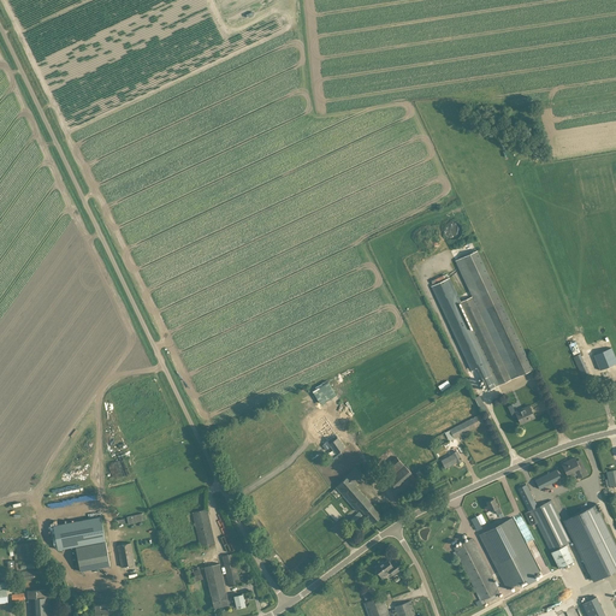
[(533,371),(510,323),(477,250),(456,260),(472,296),(461,302),(450,278),(433,285),(473,369),(477,367),(487,390),(527,372),(527,373),(533,371)]
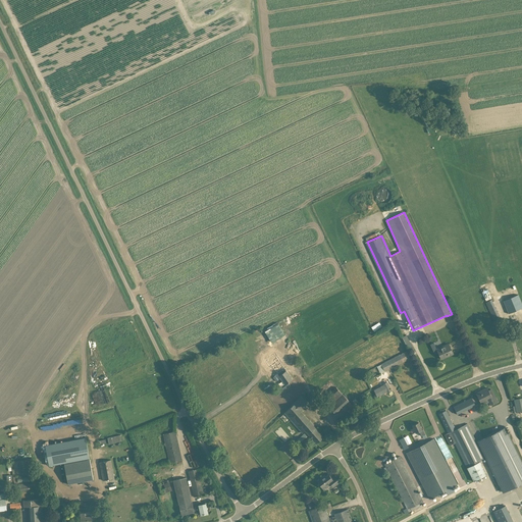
[(504,302),(510,314),(521,308),(521,303),(518,295),(504,302)]
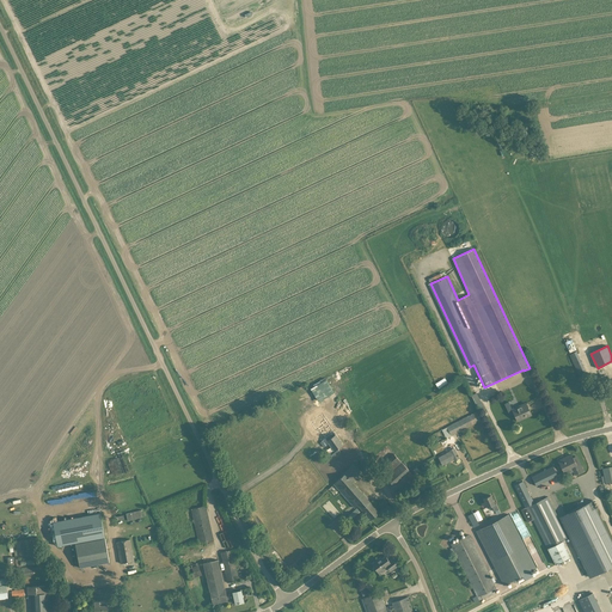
[(576,352),(570,355),(569,355),(581,379),(588,375),(576,352)]
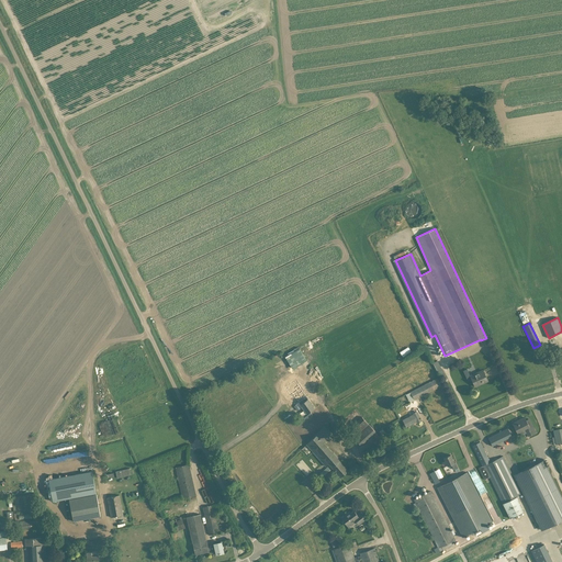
[(400,352),(403,357),(412,351),(408,346),(400,352)]
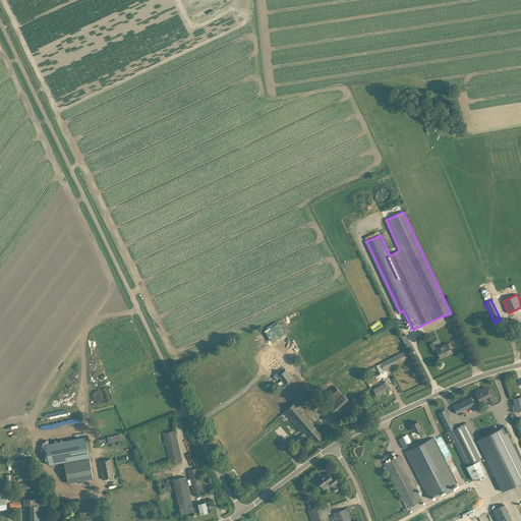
[(407,347),(411,345),(404,328),(400,330),(407,347)]
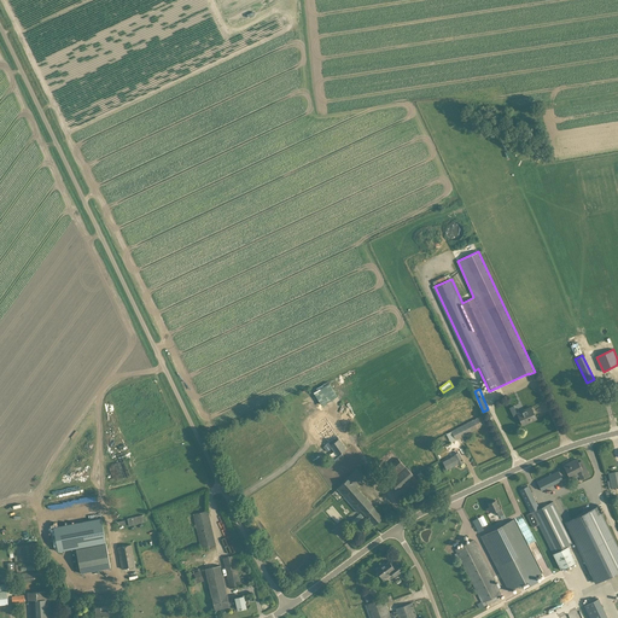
[(531,407),(517,414),(523,426),(537,419),(531,407)]
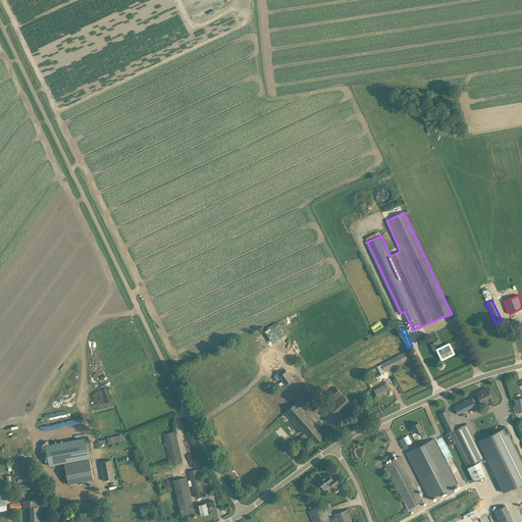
[(410,359),(406,351),(380,364),(384,372),(410,359)]
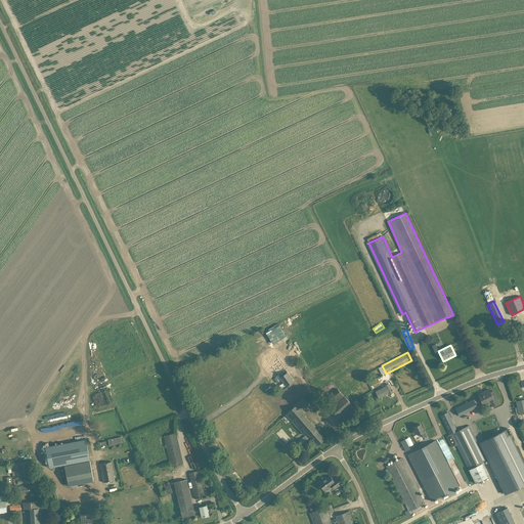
[(277,374),(285,368),(275,354),(267,360),(269,361),(266,363),(271,368),(273,367),(277,374)]
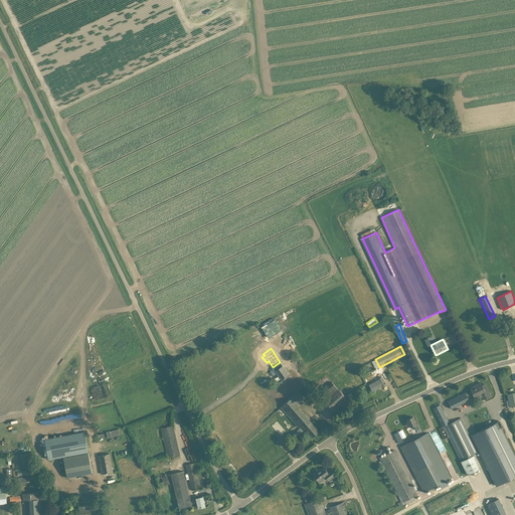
[(274,369),(272,371),(275,375),(277,373),(281,379),(288,374),(283,365),(276,370),(274,369)]
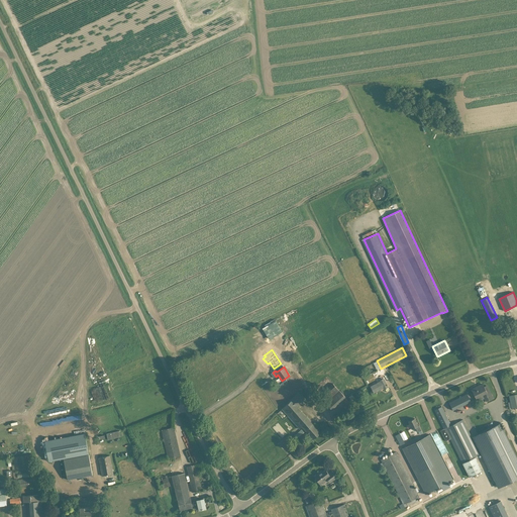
[(384,390),(389,387),(384,379),(380,381),(379,381),(380,382),(378,383),(370,387),(374,393),(383,389),(384,390)]
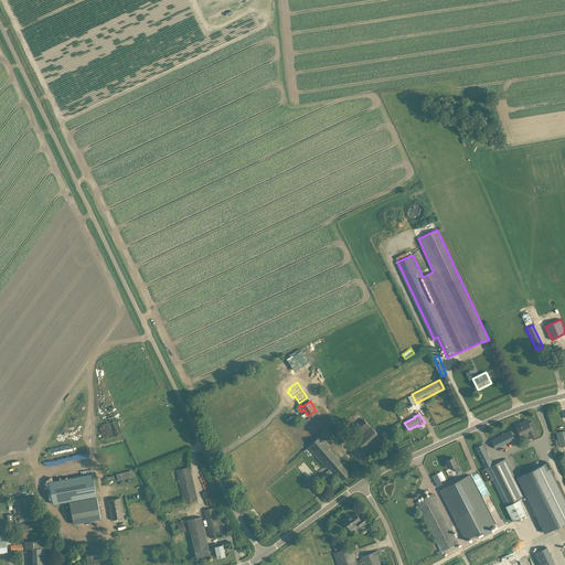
[(371,427),(364,419),(349,433),(355,440),(362,448),(377,434),(371,427)]
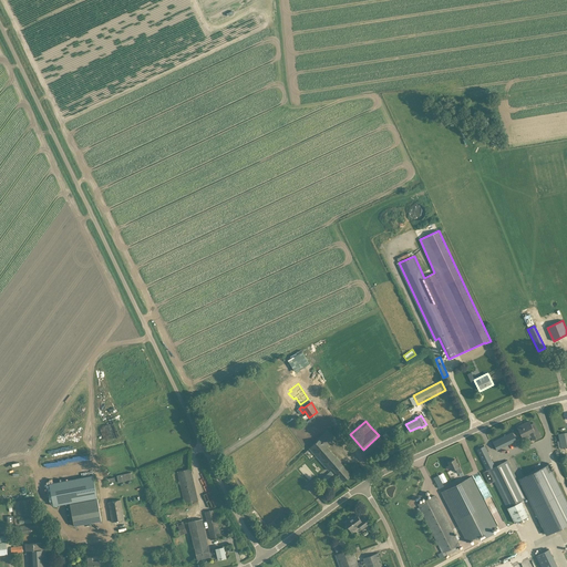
[(529,421),(525,423),(524,423),(524,424),(518,428),(518,426),(517,426),(519,432),(523,437),(529,433),(531,436),(533,441),(540,436),(536,428),(534,423),(531,424),(529,421)]
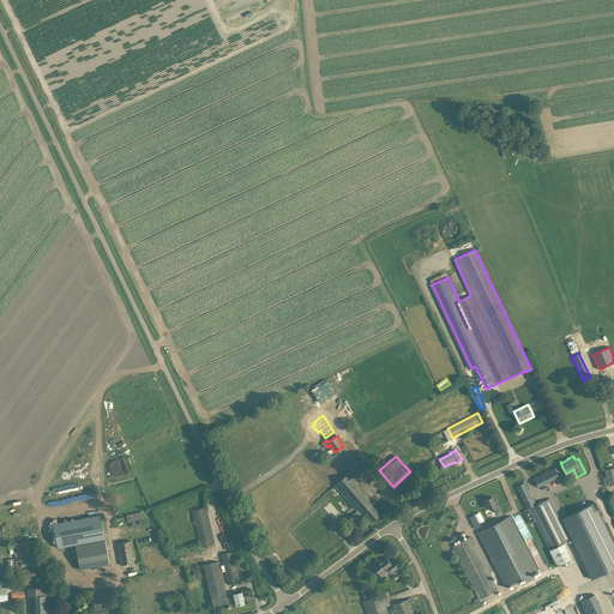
[(380,515),(369,501),(354,483),(362,475),(354,467),(345,475),(345,476),(335,486),(336,488),(350,504),(353,506),(356,510),(359,507),(372,522),(380,515)]
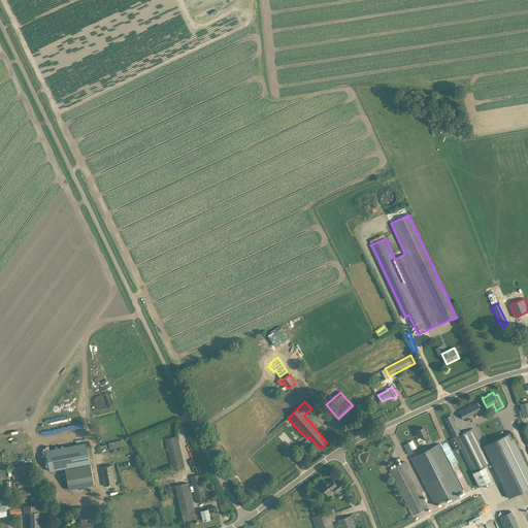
[(520,403),(521,410),(519,410),(520,417),(527,415),(527,402),(520,403)]
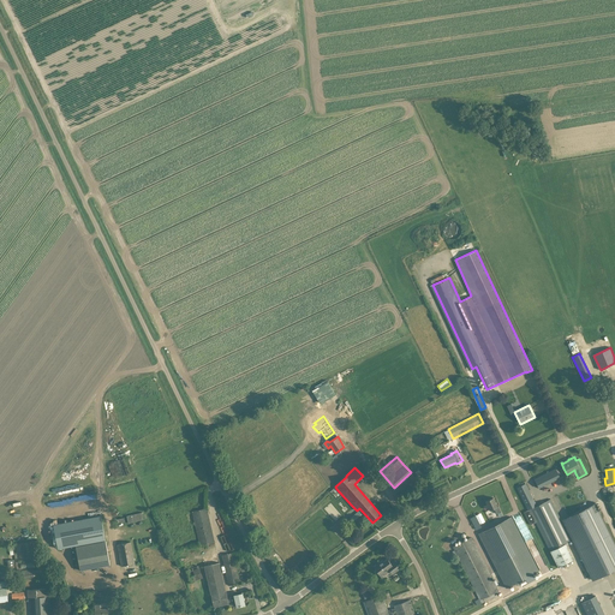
[(538,488),(554,481),(549,471),(535,479),(538,488)]
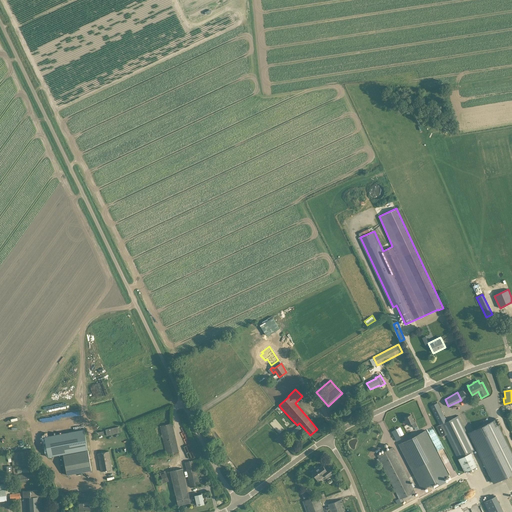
[(446,435),(465,472),(478,465),(471,452),(475,450),(458,415),(447,421),(438,402),(430,406),(440,425),(436,426),(438,431),(441,437),(446,435)]
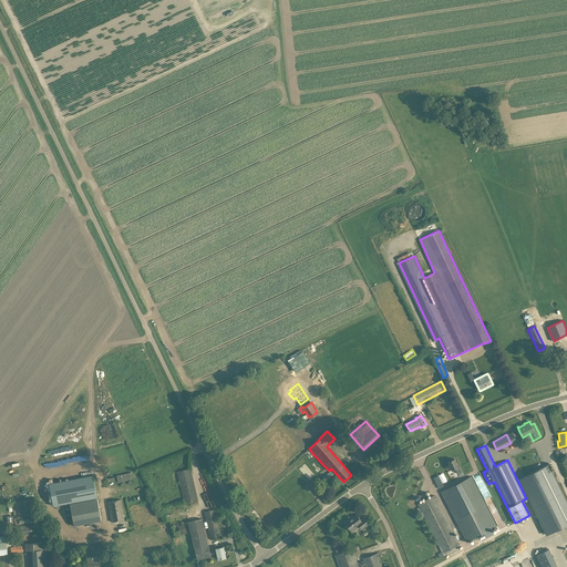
[(111,449),(103,451),(106,465),(114,464),(111,449)]
